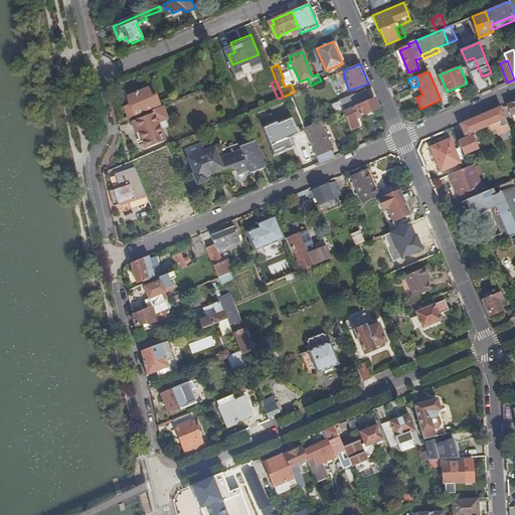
[(336,115),(343,112),(370,100),(366,90),(332,105),(336,115)]
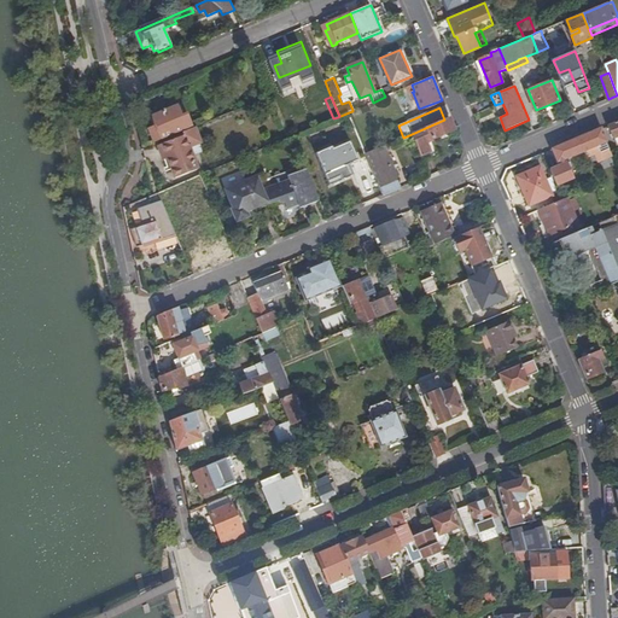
[(150,132),(155,141),(186,128),(181,117),(176,120),(172,109),(152,116),(157,129),(150,132)]
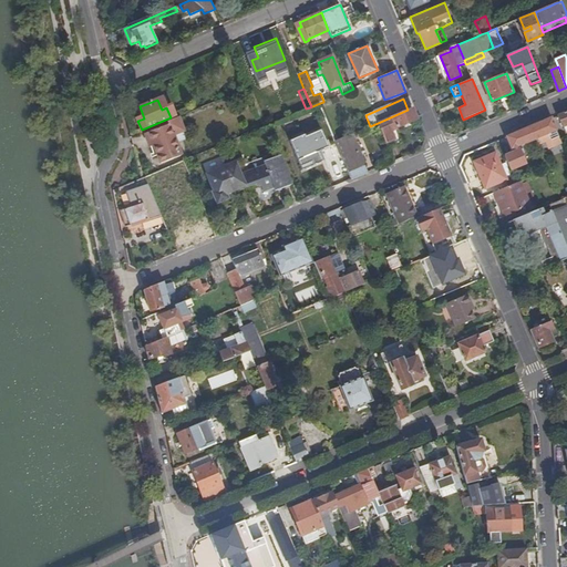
[(408,110),(378,123),(382,134),(397,127),(418,119),(412,109),(408,110)]
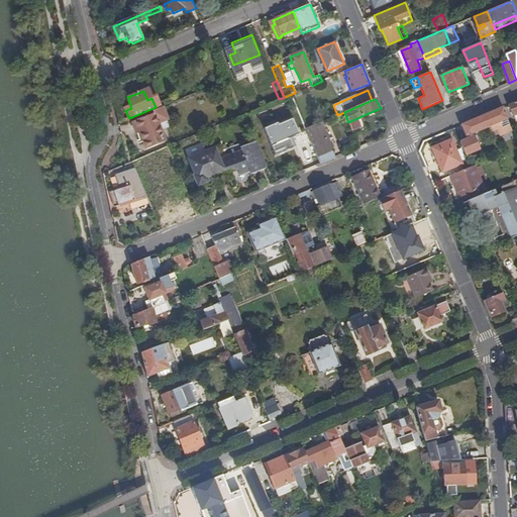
[(152,110),(162,130),(170,126),(162,106),(152,110)]
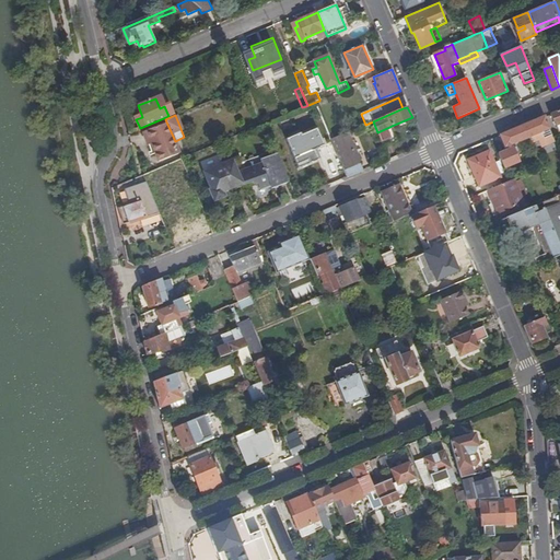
[(550,129),(545,116),(502,135),(506,147),(508,147),(509,150),(499,154),(504,168),(520,162),(512,144),(516,143),(529,138),(532,143),(536,141),(535,139),(539,137),(543,147),(556,142),(550,129)]
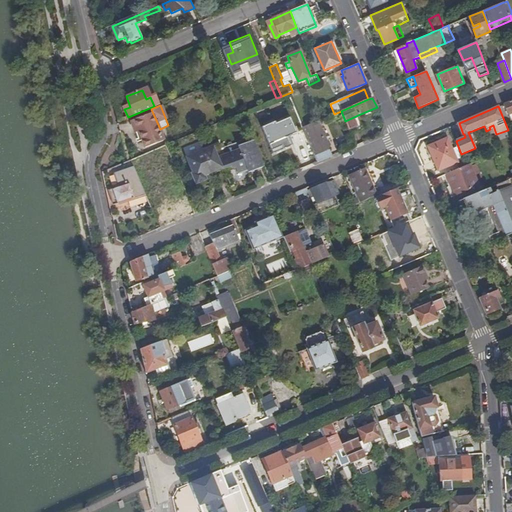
[(151,109),(130,118),(132,121),(134,120),(139,132),(145,147),(157,142),(155,135),(161,133),(160,129),(151,109)]
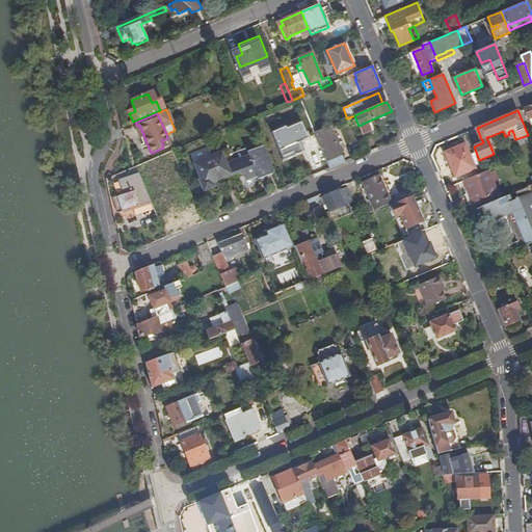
[(301,120),(272,132),(281,150),(309,137),(301,120)]
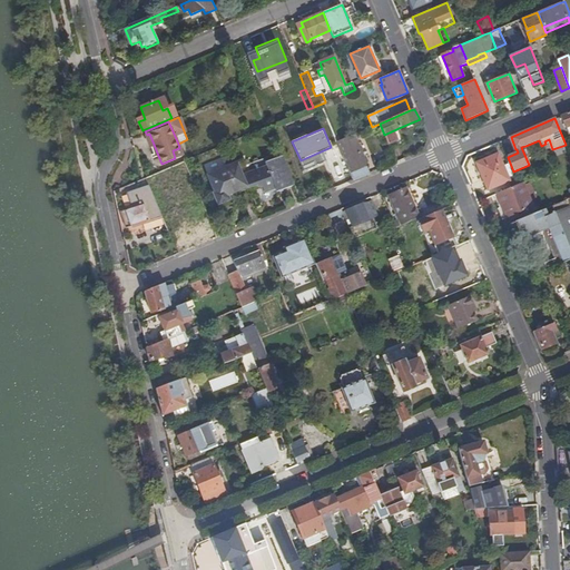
[(404,143),(399,128),(384,135),(390,149),(404,143)]
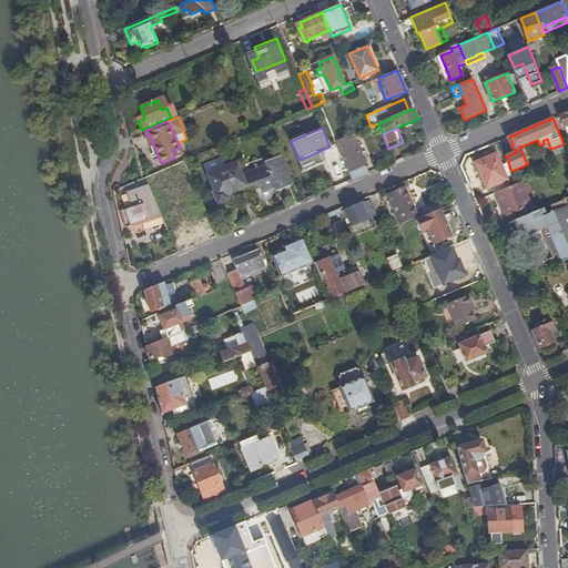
[(146,134),(144,134),(150,148),(154,146),(149,133),(146,134)]
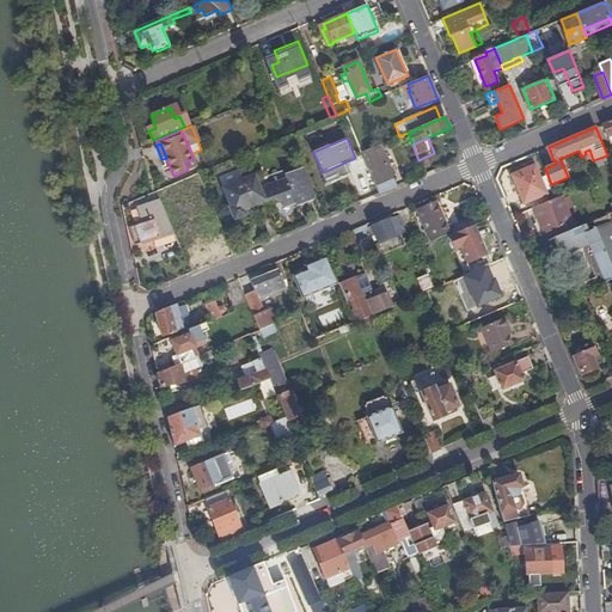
[(365,151),(362,152),(379,193),(397,185),(380,145),(365,151)]
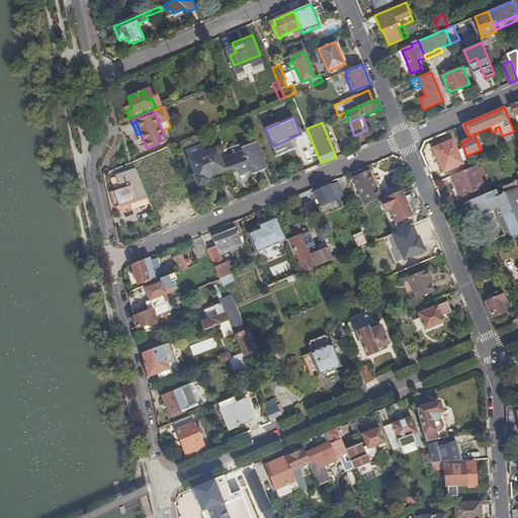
[(157,137),(159,144),(166,142),(163,135),(157,137)]
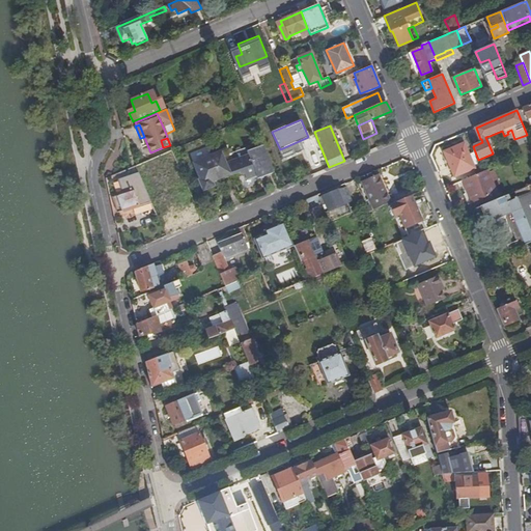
[(465,143),(445,151),(455,176),(475,168),(474,167),(479,165),(474,152),(469,155),(465,143)]
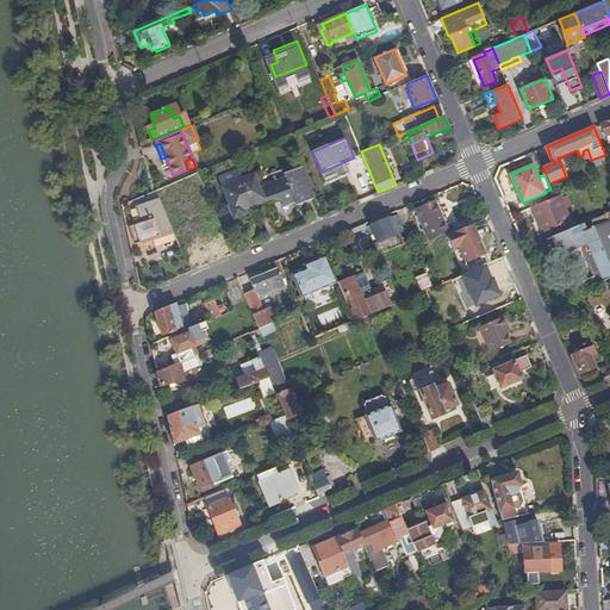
[(303,167),(285,173),(286,178),(261,187),(266,199),(267,201),(274,198),(281,199),(284,204),(294,200),(297,205),(315,198),(303,167)]
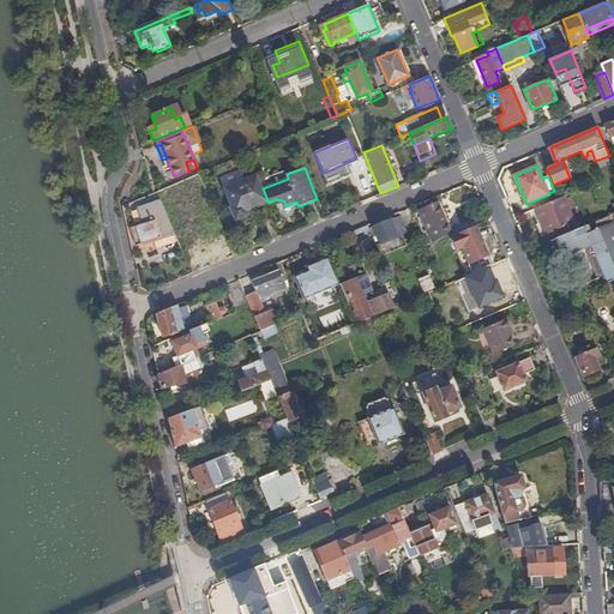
[(288,179),(287,174),(284,170),(259,180),(263,188),(288,179)]
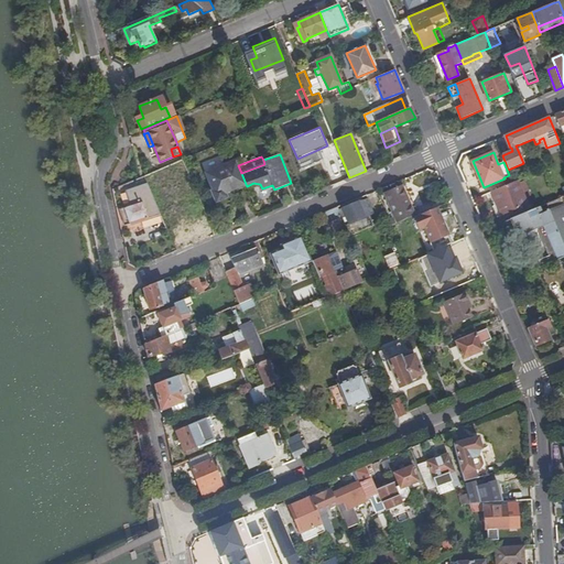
[(227,193),(246,184),(241,173),(238,165),(236,160),(216,169),(218,173),(208,177),(214,190),(212,191),(216,203),(229,198),(227,193)]
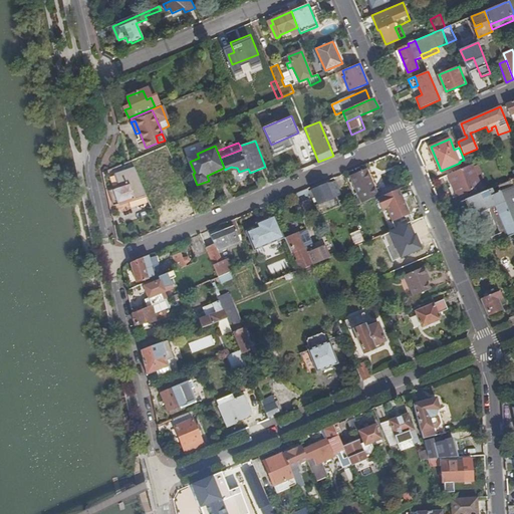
[(135,168),(138,176),(155,169),(149,154),(132,161),(135,168)]
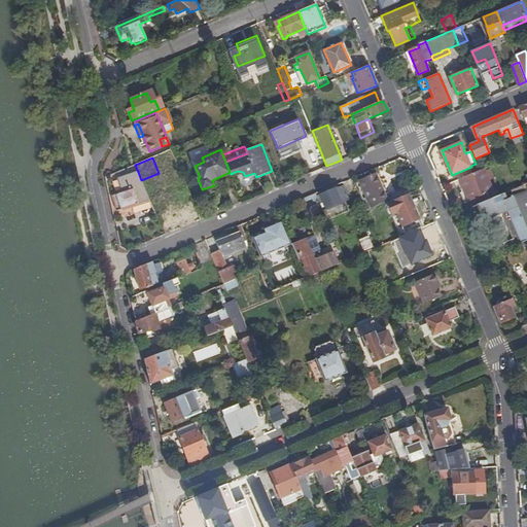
[(465,191),(469,202),(493,191),(484,169),(480,171),(460,179),(465,191)]
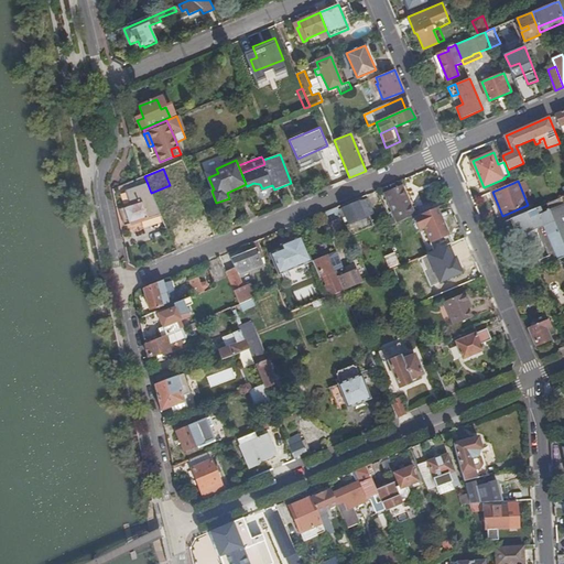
[(151,193),(148,184),(127,191),(131,204),(127,206),(127,207),(120,209),(126,226),(131,224),(132,224),(161,215),(151,193)]
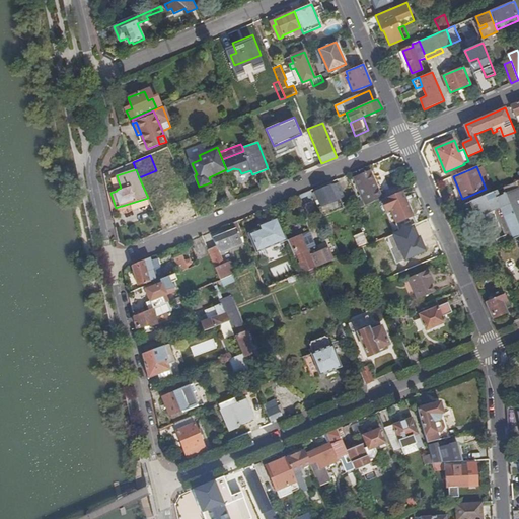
[(370,171),(379,193),(382,192),(374,170),(370,171)]
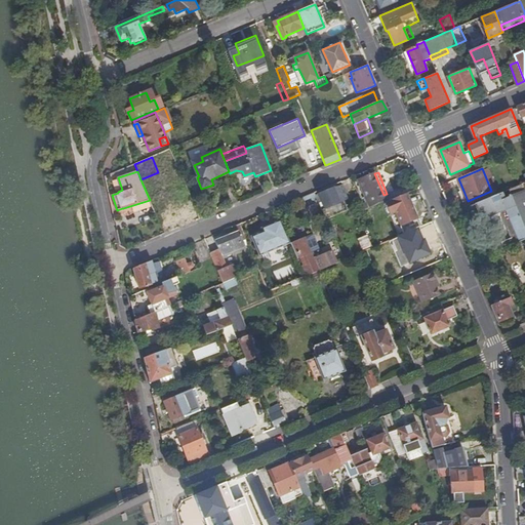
[(384,195),(374,173),(359,179),(363,190),(361,190),(362,194),(364,193),(370,207),(386,201),(384,195)]
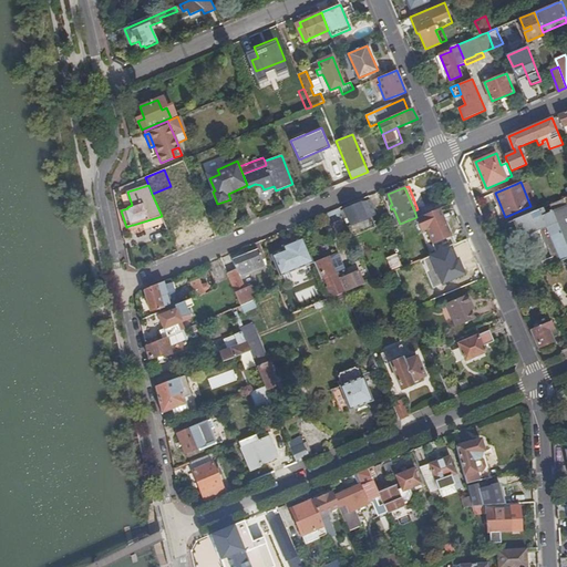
[(562,200),(559,193),(546,198),(549,205),(556,203),(562,200)]
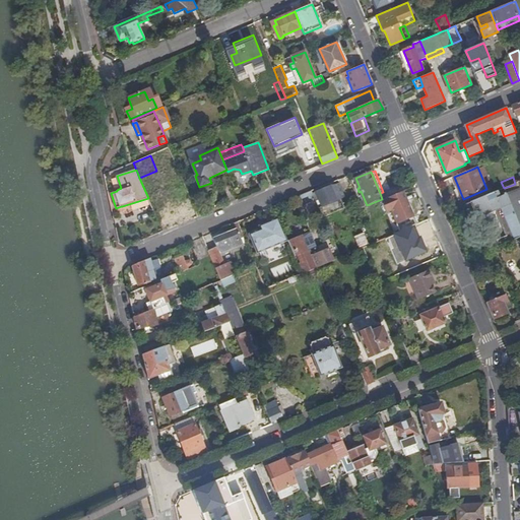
[(519,190),(517,183),(515,184),(510,186),(504,188),(507,194),(519,224),(519,190)]
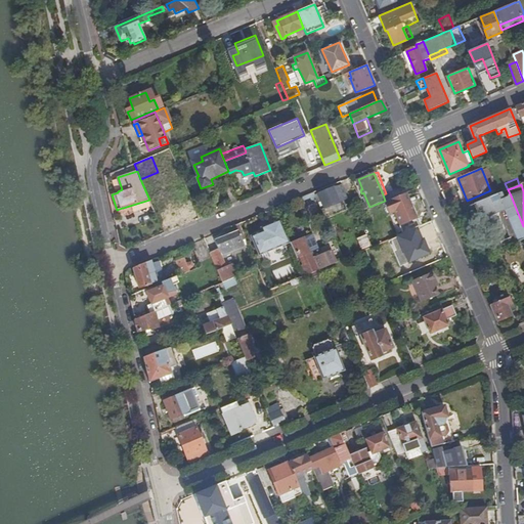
[(341,185),(338,186),(340,192),(343,201),(347,199),(341,185)]
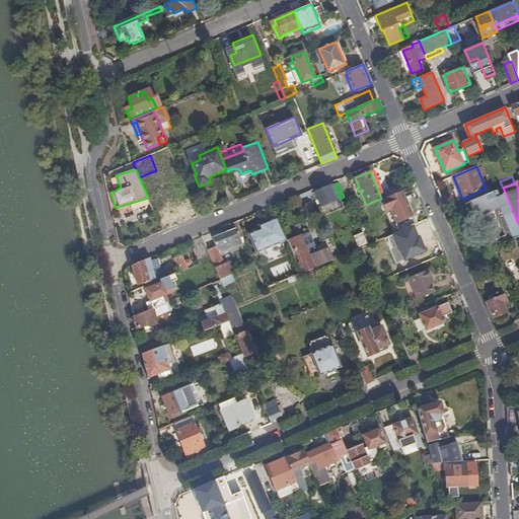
[(312,193),(322,217),(344,208),(340,199),(337,191),(335,184),(329,184),(314,192),(315,192),(312,193)]
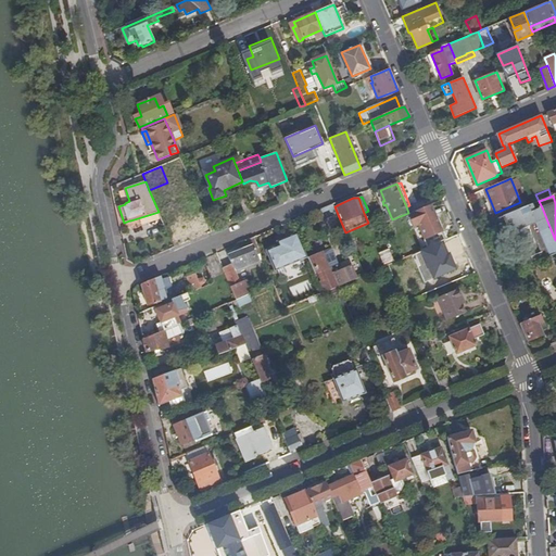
[(429,248),(445,240),(430,205),(407,215),(412,227),(419,224),(429,248)]
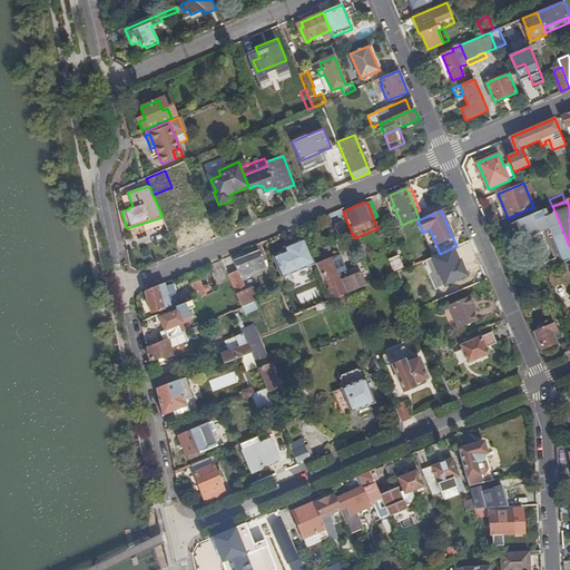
[(546,263),(548,269),(569,259),(569,246),(556,213),(554,213),(554,212),(552,213),(553,214),(524,226),(529,236),(549,228),(560,256),(546,263)]
